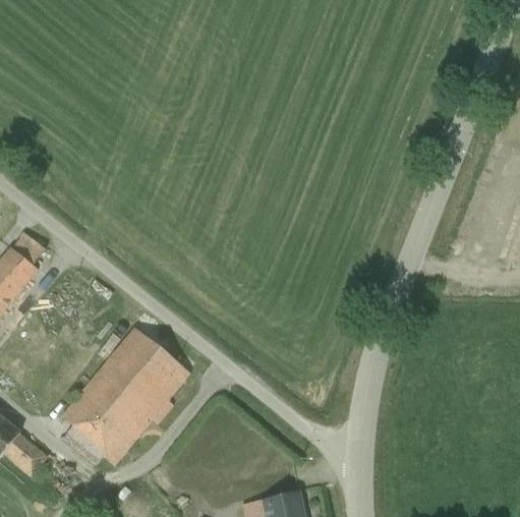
[(0,314),(38,269),(11,247),(0,261),(0,314)]
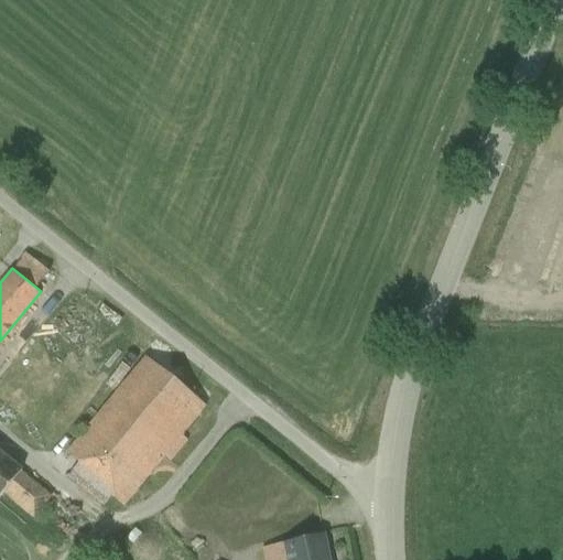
[(205,404),(145,355),(67,451),(78,461),(68,474),(103,504),(110,495),(123,505),(165,454),(172,459),(188,439),(182,433),(205,404)]
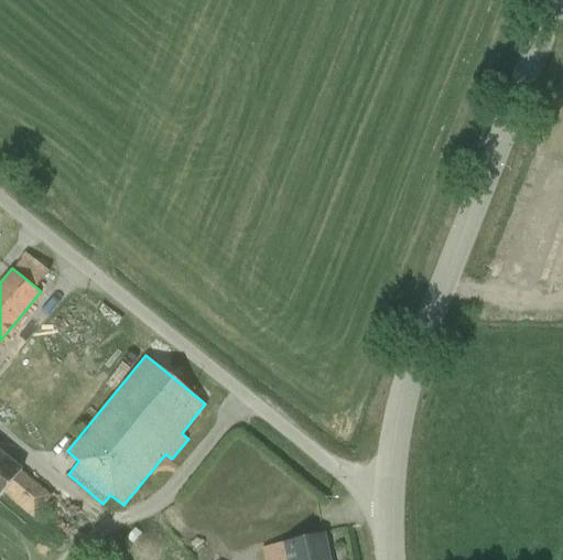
[(0,495),(3,492),(33,517),(53,494),(22,469),(23,467),(0,448),(0,495)]
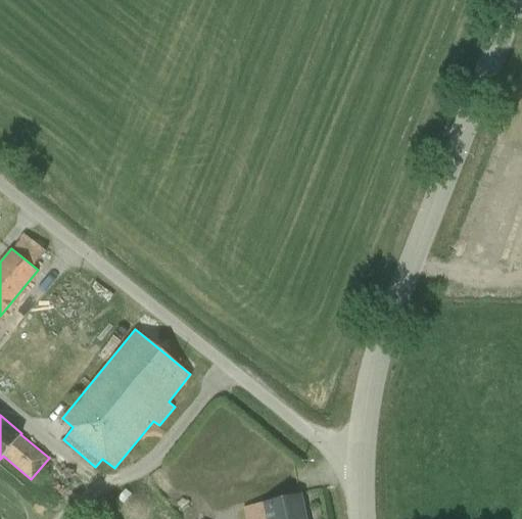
[(119,508),(127,498),(113,486),(105,497),(119,508)]
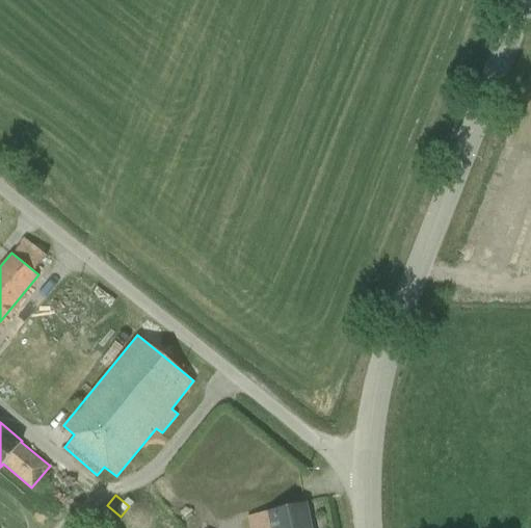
[(311,527),(306,501),(247,515),(249,527),(311,527)]
